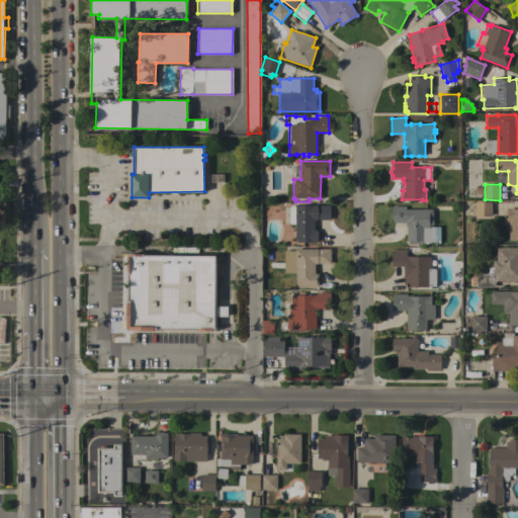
[(492,217),(476,217),(476,201),(492,201),(492,217)]
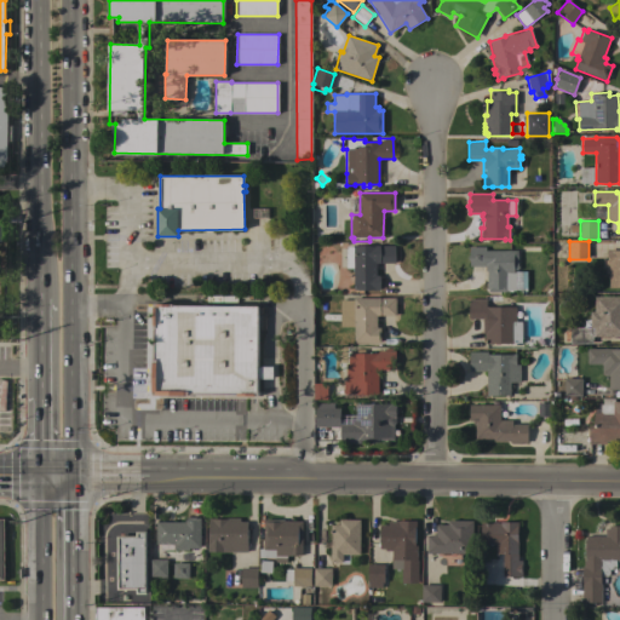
[(352,268),(346,268),(345,246),(374,246),(374,245),(395,245),(395,263),(375,263),(375,275),(379,275),(380,283),(379,291),(373,291),(373,290),(365,291),(354,290),(352,268)]
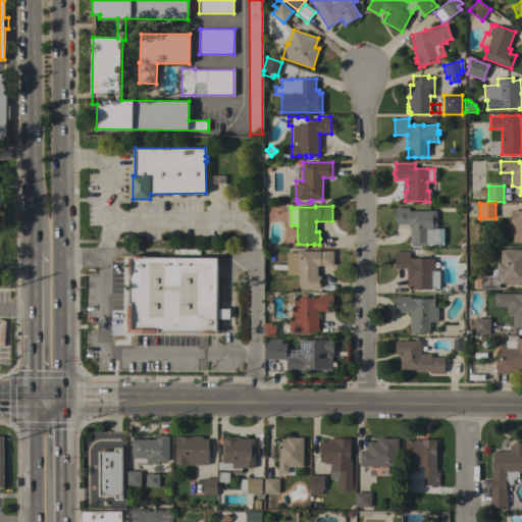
[(435,211),(435,227),(432,227),(432,228),(433,228),(433,245),(431,245),(431,246),(411,246),(411,243),(410,243),(410,228),(409,228),(409,224),(395,224),(395,219),(394,217),(395,215),(395,207),(409,207),(409,211),(435,211)]
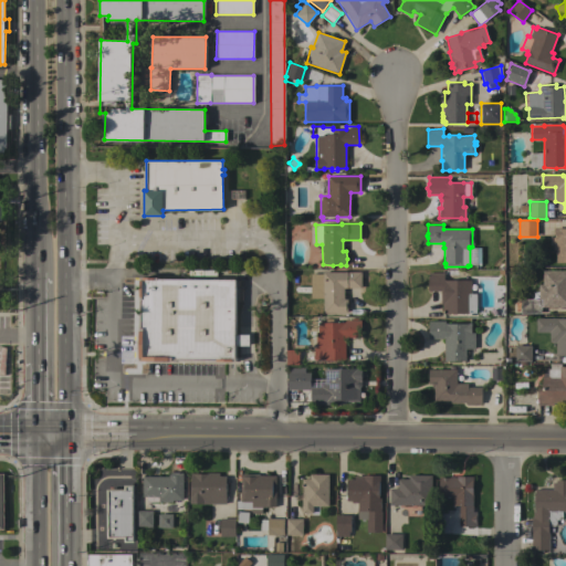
[(565,262),(556,262),(556,250),(553,250),(553,238),(554,238),(555,228),(565,228),(565,262)]
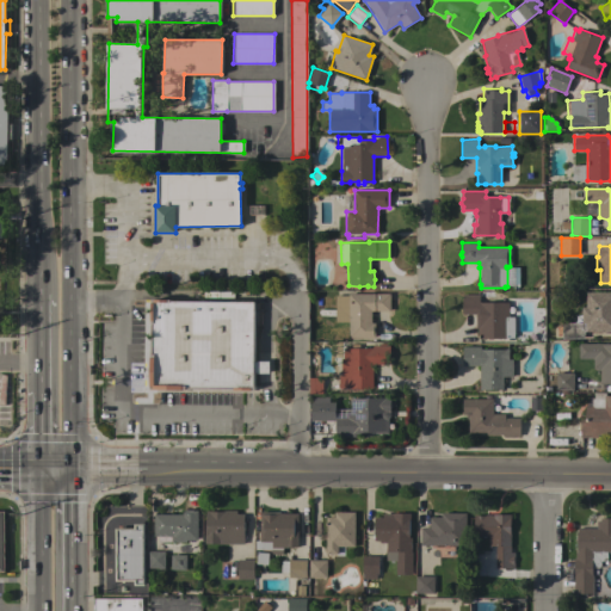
[(610,291),(610,332),(584,332),(584,339),(562,338),(562,337),(556,337),(556,326),(562,326),(562,322),(576,322),(576,307),(581,307),(586,307),(586,291),(610,291)]
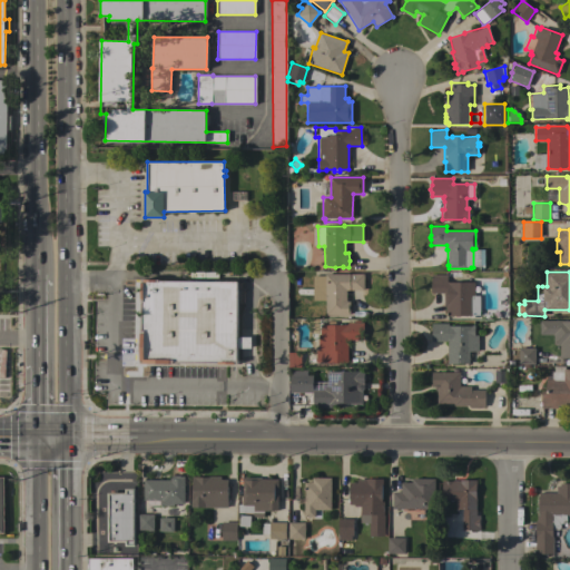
[(363,274),(364,290),(346,290),(346,301),(350,301),(350,315),(325,315),(325,301),(313,301),(313,276),(325,275),(325,274),(363,274)]
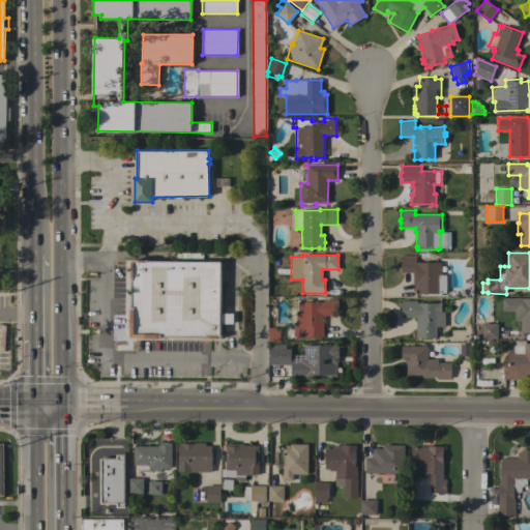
[(446,293),(414,293),(414,285),(412,285),(412,272),(401,272),(401,269),(401,264),(401,255),(415,255),(415,262),(441,262),(441,274),(446,274),(446,293)]
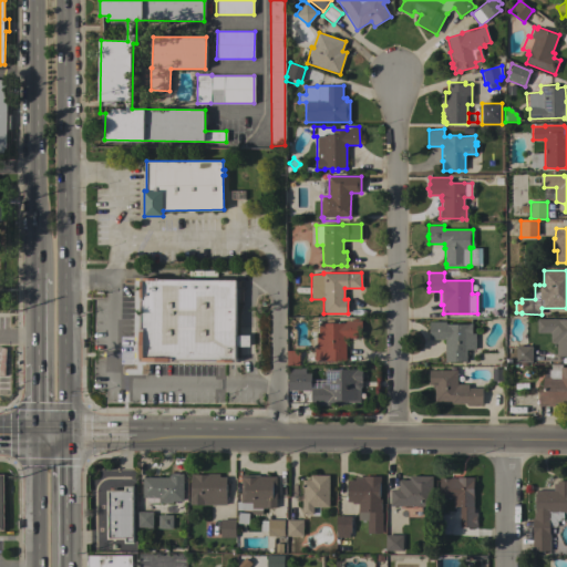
[(236,279),(236,281),(239,281),(239,288),(236,288),(236,334),(249,336),(249,347),(236,347),(236,358),(236,362),(214,362),(214,361),(173,361),(173,362),(140,361),(140,328),(141,328),(142,300),(141,300),(141,278),(158,278),(158,279),(236,279)]
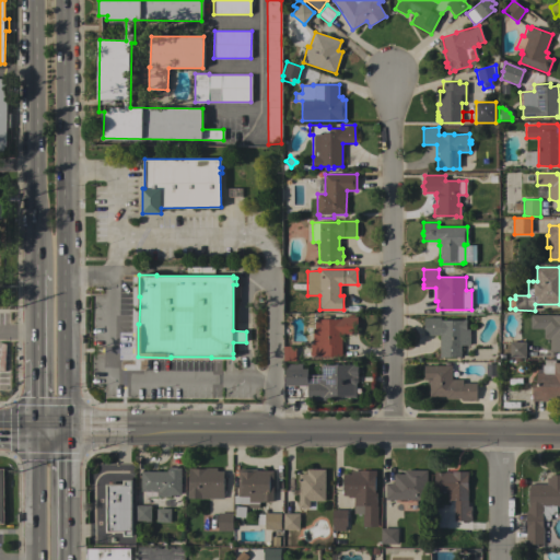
[(498,299),(487,299),(487,282),(498,282),(498,299)]
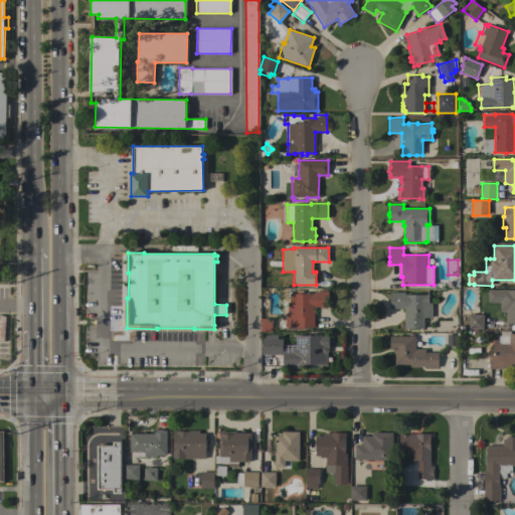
[(314,328),(300,327),(300,329),(297,329),(297,328),(285,327),(286,316),(287,316),(287,302),(290,302),(290,293),(296,293),(296,288),(303,288),(303,293),(313,293),(313,291),(319,291),(319,290),(325,290),(325,291),(329,291),(328,307),(314,307),(314,328)]
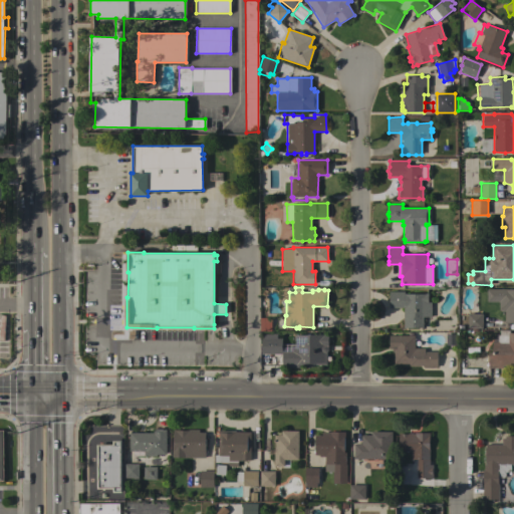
[(506,289),(506,290),(513,290),(513,323),(504,323),(505,311),(499,311),(499,302),(486,302),(486,289),(506,289)]
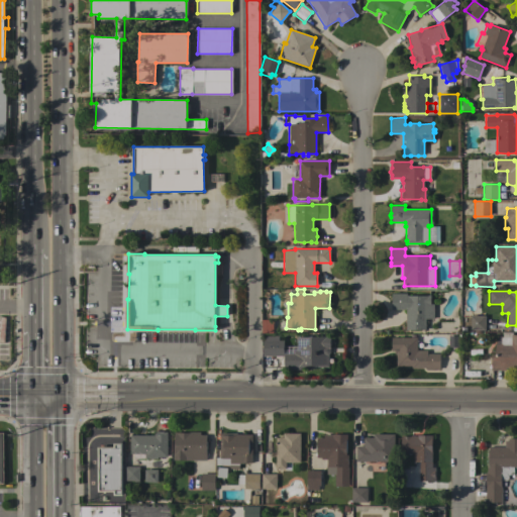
[(406,310),(392,310),(392,293),(407,294),(407,295),(430,295),(430,304),(433,304),(433,319),(425,319),(425,330),(406,330),(406,310)]
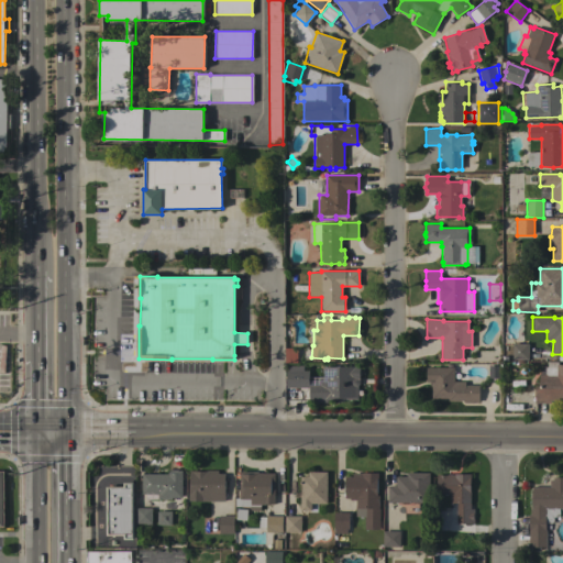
[(512,343),(529,343),(528,360),(525,360),(525,363),(517,363),(517,360),(512,360),(512,343)]
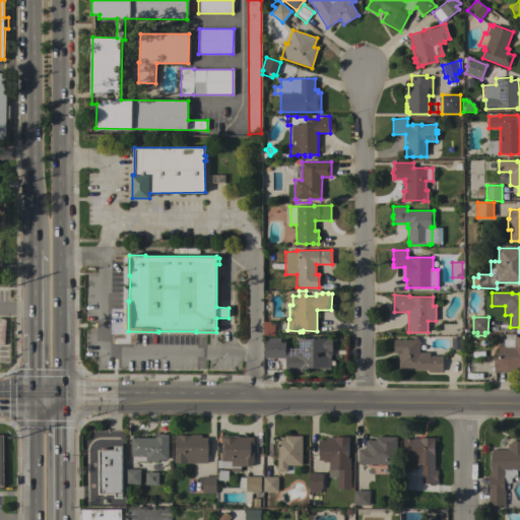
[(262,335),(263,321),(274,321),(274,324),(275,324),(275,329),(274,329),(274,335),(262,335)]
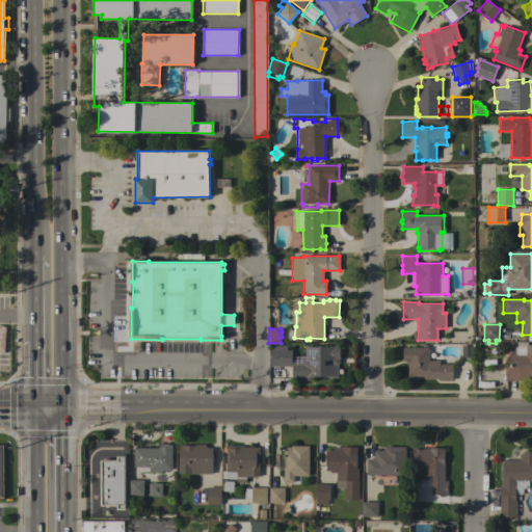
[(531,378),(529,378),(521,378),(521,381),(505,381),(506,365),(509,365),(509,354),(515,354),(515,347),(516,347),(516,342),(527,342),(527,344),(531,344),(531,378)]
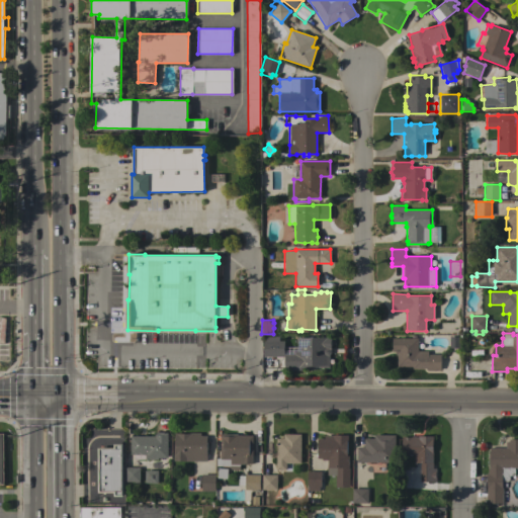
[(296,337),(324,337),(324,336),(331,336),(331,353),(329,354),(329,367),(298,367),(298,370),(284,370),(284,354),(284,350),(285,350),(285,343),(292,343),(292,350),(294,350),(294,352),(296,352),(296,337)]
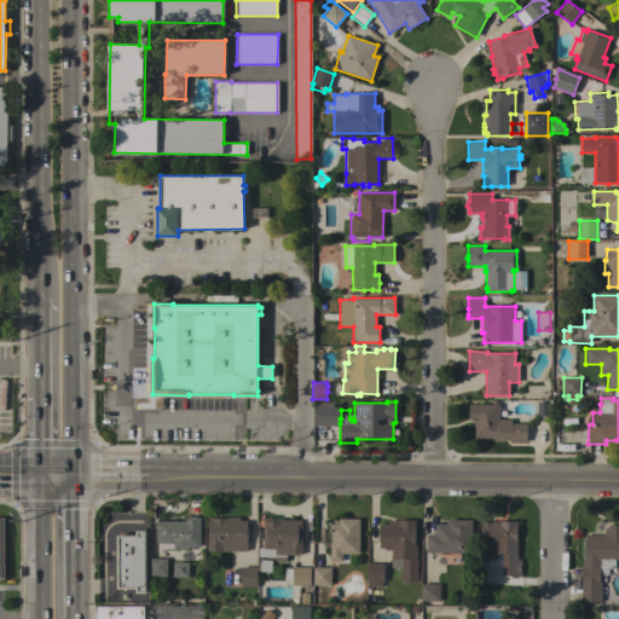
[(314,427),(314,418),(312,418),(312,414),(314,414),(314,408),(316,408),(316,403),(333,403),(333,408),(339,408),(339,426),(314,427)]
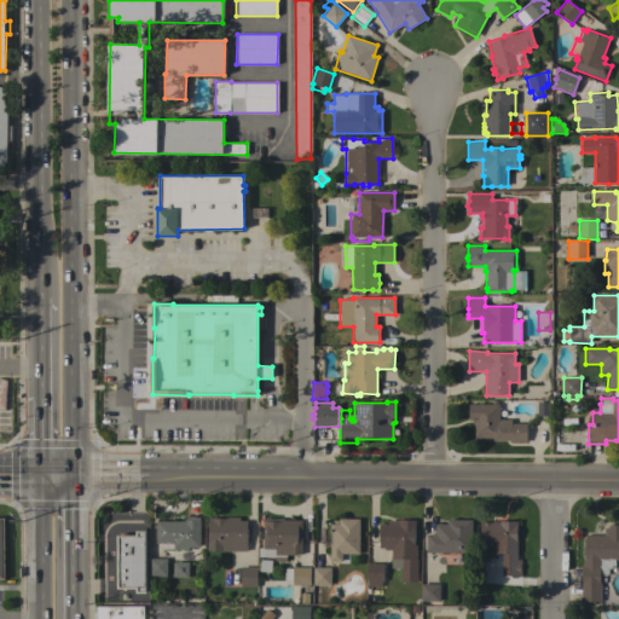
[(499,404),(499,420),(512,420),(512,423),(527,423),(527,443),(509,443),(509,440),(493,440),(493,438),(475,438),(475,424),(473,424),(473,421),(469,421),(469,404),(499,404)]
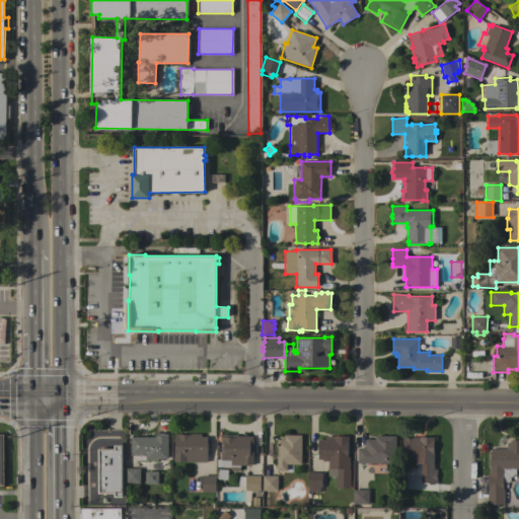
[(449,349),(449,339),(459,339),(459,349),(449,349)]
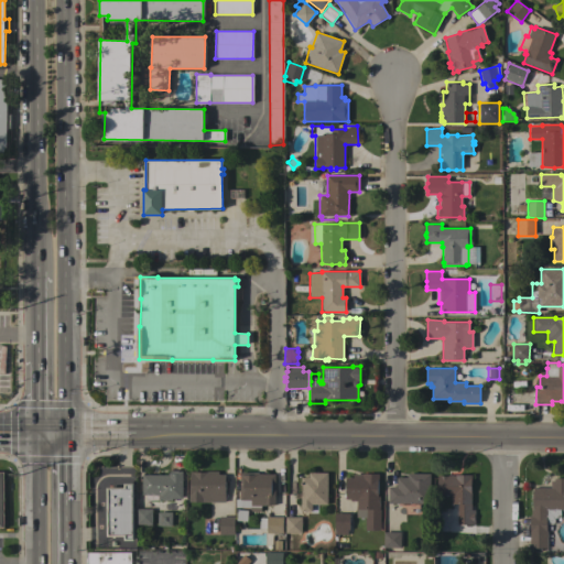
[(182,499),(172,499),(172,500),(147,500),(147,495),(142,495),(142,475),(167,475),(167,472),(182,472),(182,499)]
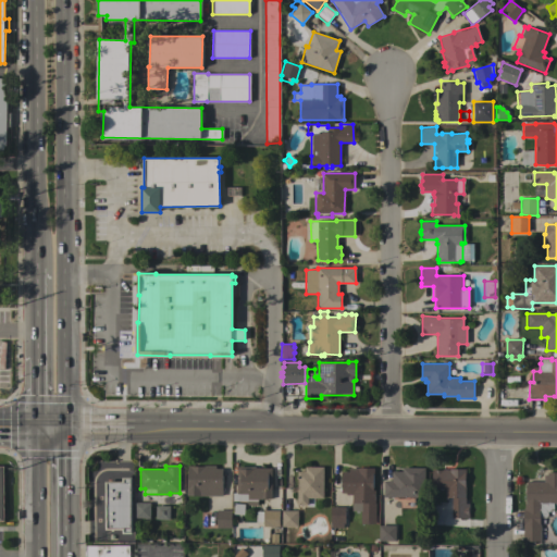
[(187,496),(187,487),(187,466),(190,466),(206,467),(206,466),(215,466),(215,469),(222,469),(222,471),(223,471),(223,475),(222,475),(222,496),(187,496)]
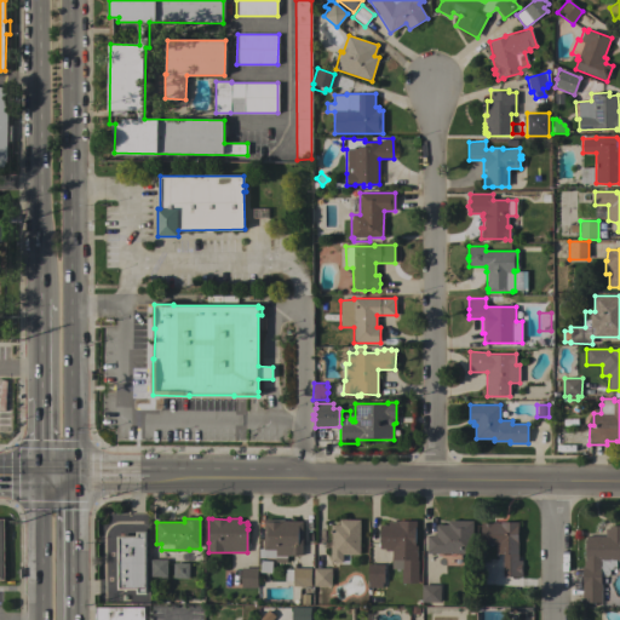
[(302,555),(291,555),(291,556),(287,556),(287,562),(276,562),(276,560),(275,558),(258,558),(258,550),(264,550),(264,520),(283,520),(283,521),(302,522),(302,555)]
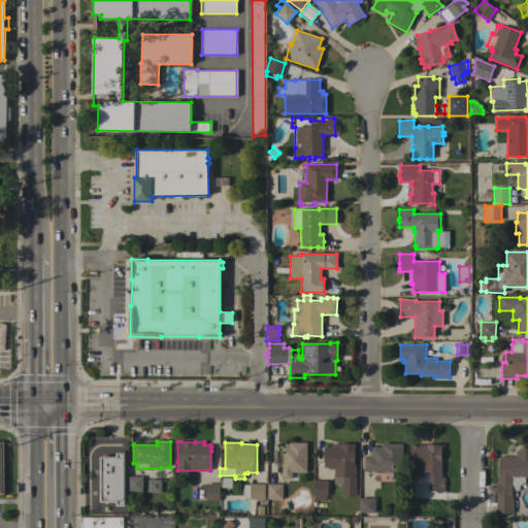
[(306,472),(298,472),(298,481),(290,481),(290,479),(282,479),(282,447),(289,447),(289,442),(306,442),(306,472)]
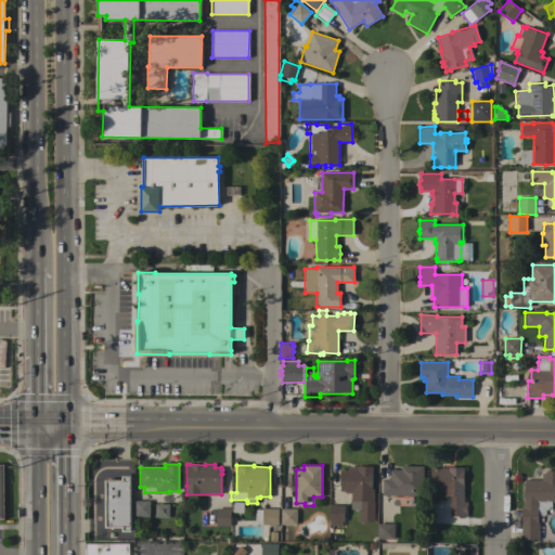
[(340,470),(348,470),(348,467),(357,467),(357,466),(373,466),(373,472),(372,472),(372,489),(374,489),(374,502),(375,502),(374,521),(360,521),(360,510),(351,510),(351,493),(345,493),(345,491),(340,491),(340,470)]
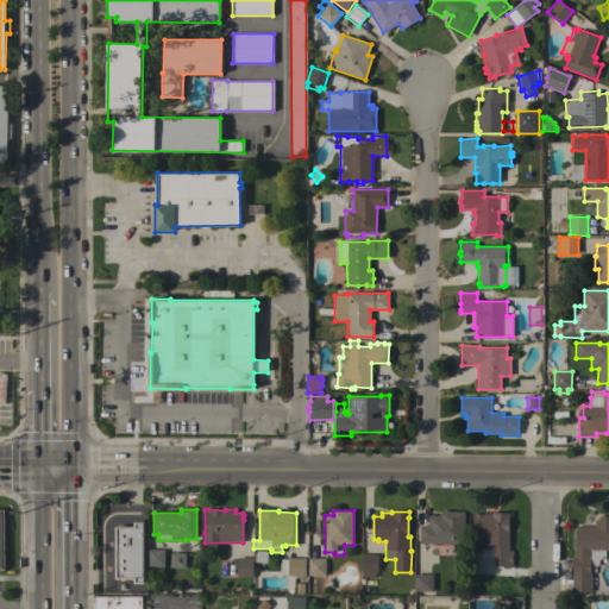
[(465,512),(464,544),(420,544),(420,526),(428,526),(428,516),(440,516),(440,512),(465,512)]
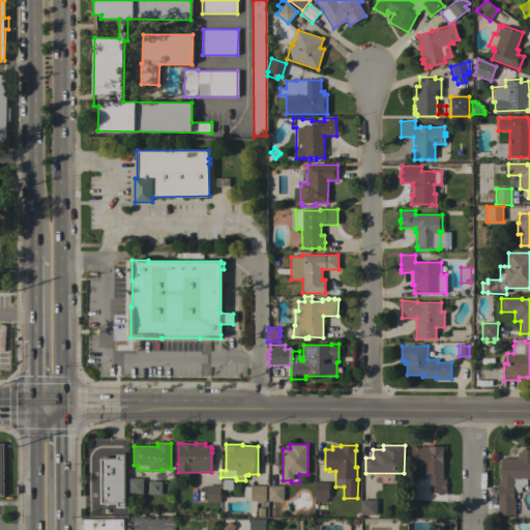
[(428,447),(428,446),(443,446),(442,463),(443,463),(443,479),(446,479),(446,484),(445,484),(445,489),(446,489),(446,494),(430,493),(430,481),(427,481),(424,478),(424,467),(411,467),(412,446),(428,447)]
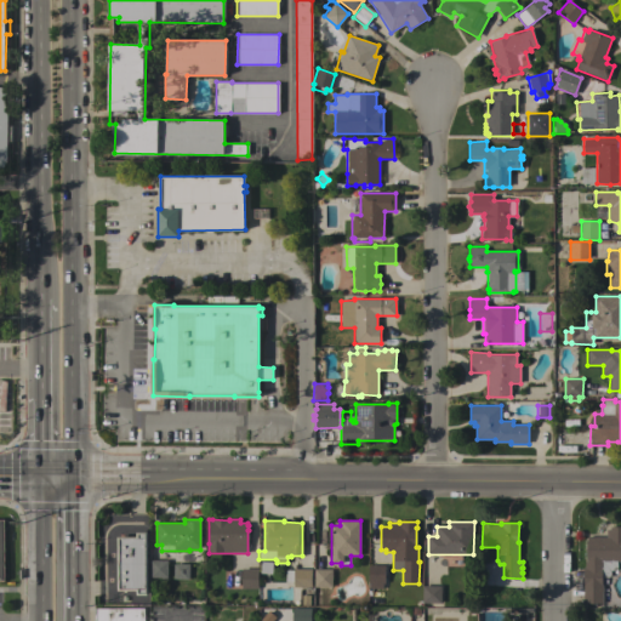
[(603,604),(584,603),(584,586),(584,568),(585,568),(585,562),(586,562),(587,537),(605,537),(605,529),(609,529),(610,527),(620,527),(620,560),(616,560),(616,571),(610,571),(610,577),(602,577),(602,585),(603,585),(603,604)]
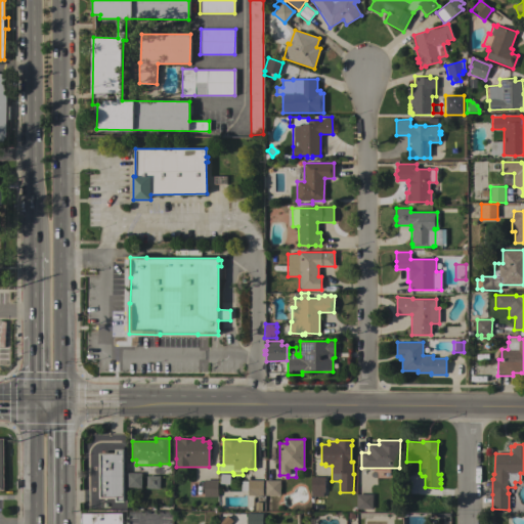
[(124,503),(116,503),(116,498),(99,498),(99,453),(115,453),(115,449),(124,449),(124,503)]
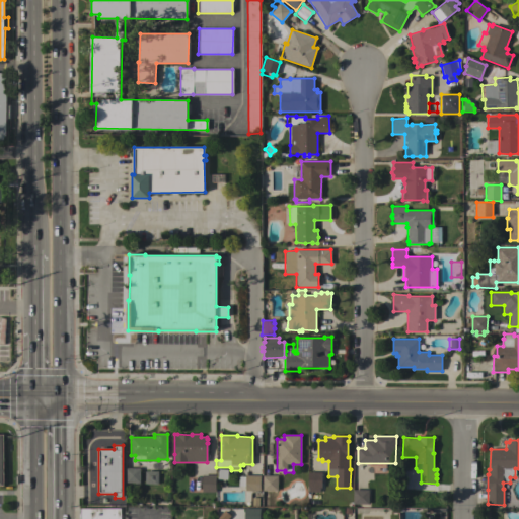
[(140,483),(126,483),(126,468),(140,468),(140,483)]
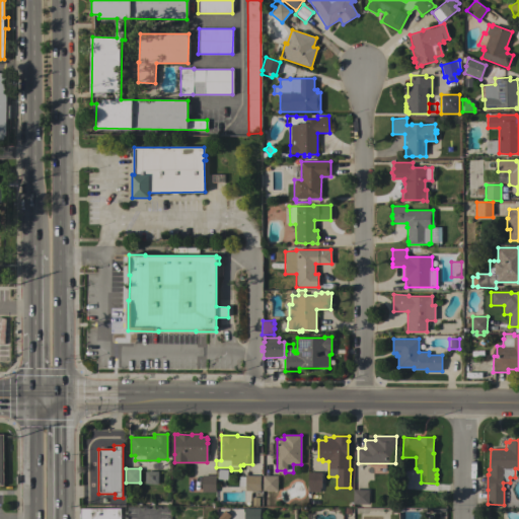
[(217,469),(227,470),(226,480),(216,479),(217,469)]
